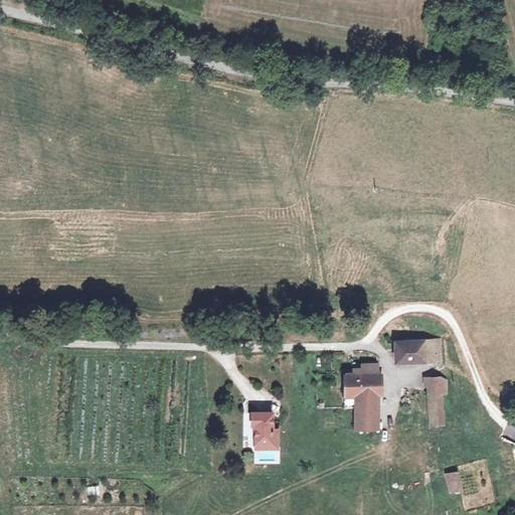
[(440,364),(439,345),(394,345),(394,364),(424,365),(425,361),(431,362),(431,365),(440,364)]
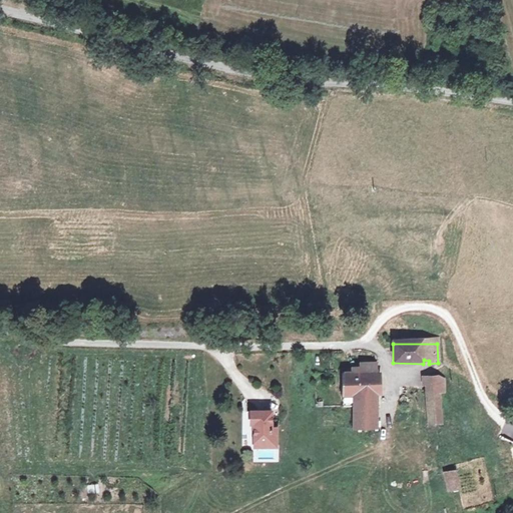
[(343,396),(343,408),(351,408),(366,408),(367,376),(376,376),(376,366),(360,365),(359,375),(341,374),(340,396),(343,396)]
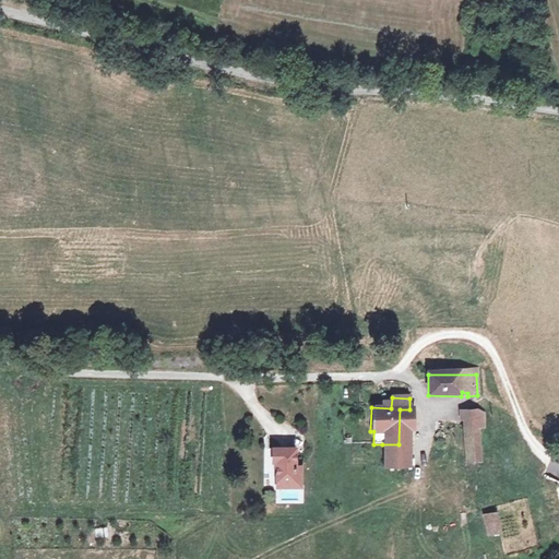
[(382,444),(382,467),(407,467),(409,409),(400,409),(399,444),(382,444)]
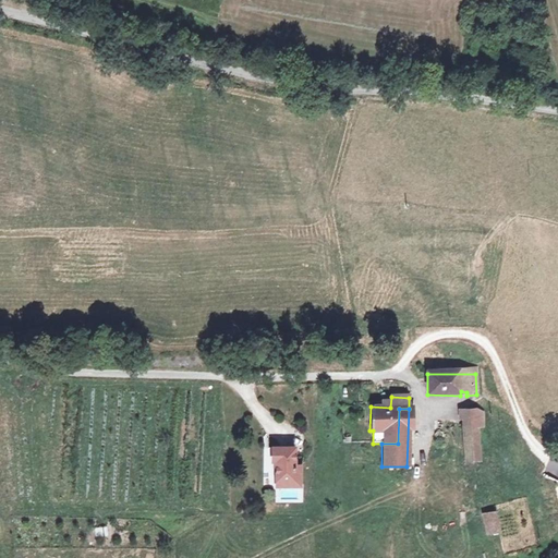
[(464,422),(465,439),(477,438),(477,427),(485,427),(484,413),(475,412),(461,412),(461,422),(464,422)]
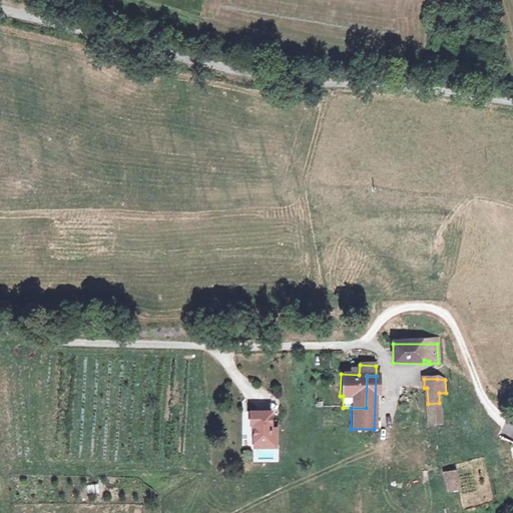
[(439,403),(428,404),(428,426),(441,425),(440,411),(439,403)]
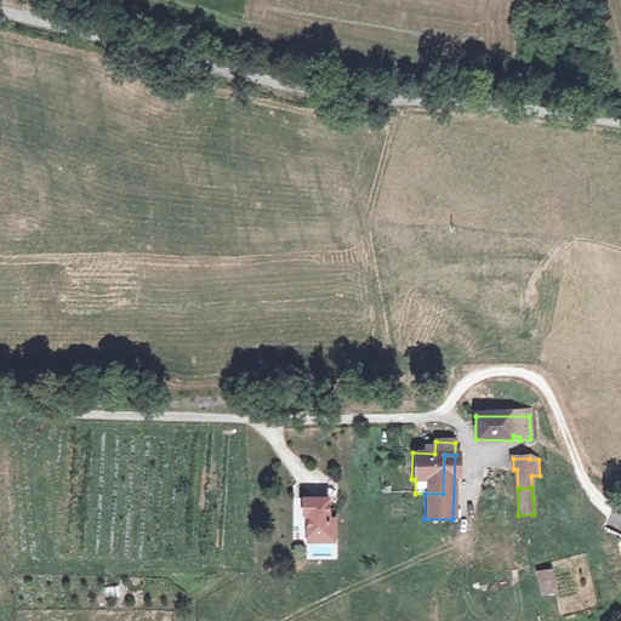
[(309,514),(311,534),(322,534),(323,542),(339,542),(337,522),(329,520),(328,500),(305,501),(305,514),(309,514)]
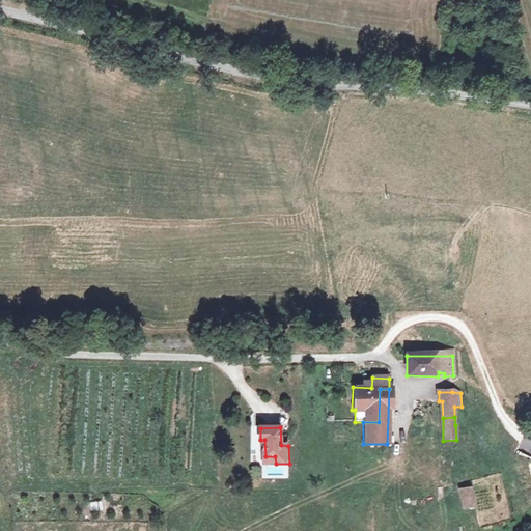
[(262,465),(262,477),(285,477),(285,465),(262,465)]
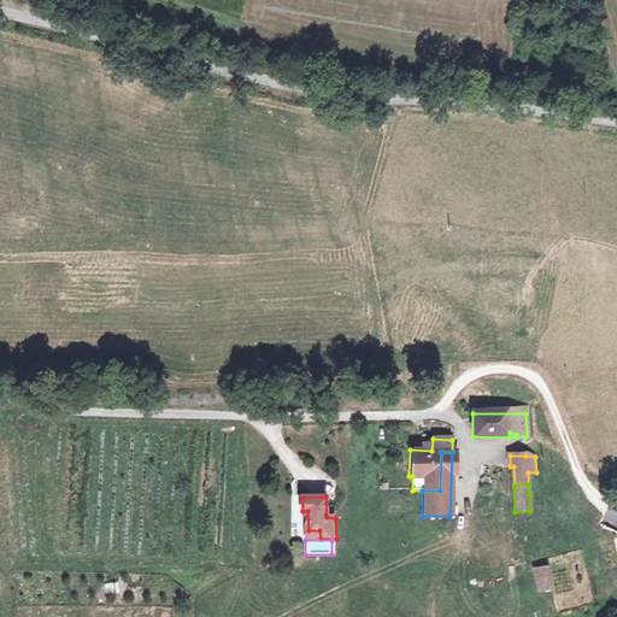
[(548,586),(544,565),(532,566),(535,588),(548,586)]
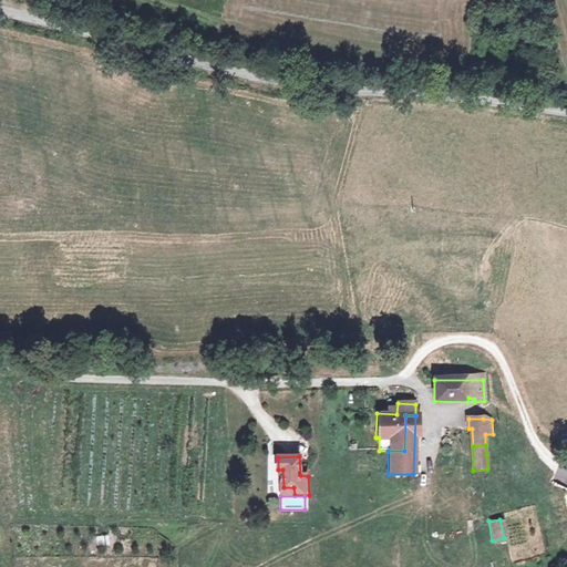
[(100,546),(109,546),(109,536),(100,536),(100,546)]
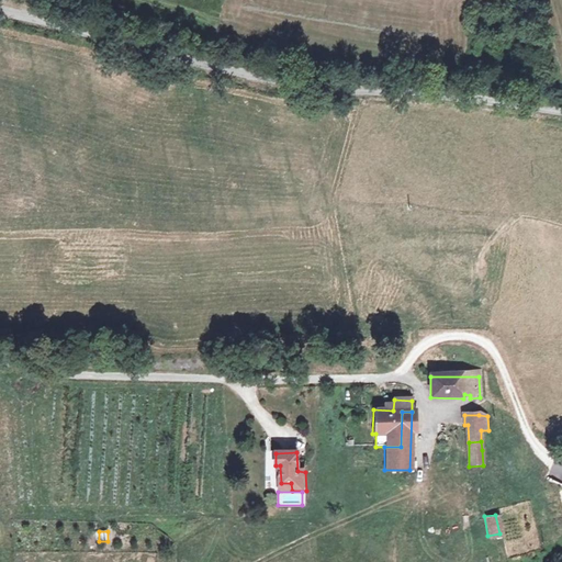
All buildings are outlined.
